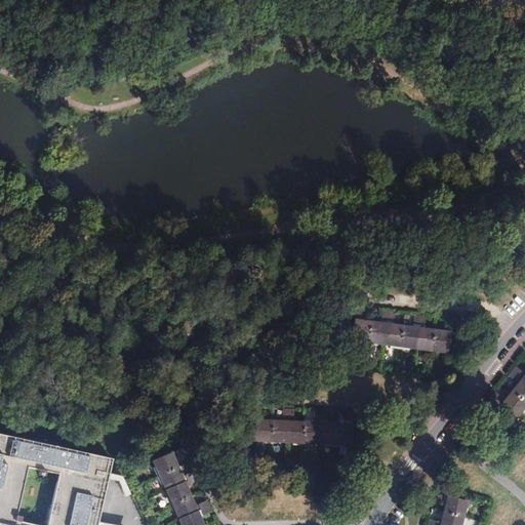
[(447,321),(439,320),(438,331),(432,330),(426,329),(419,328),(421,318),(408,316),(407,326),(400,326),(394,325),(387,324),(388,314),(377,312),(376,322),(369,321),(362,320),(355,319),(356,309),(351,309),(347,338),(443,352),(447,321)]
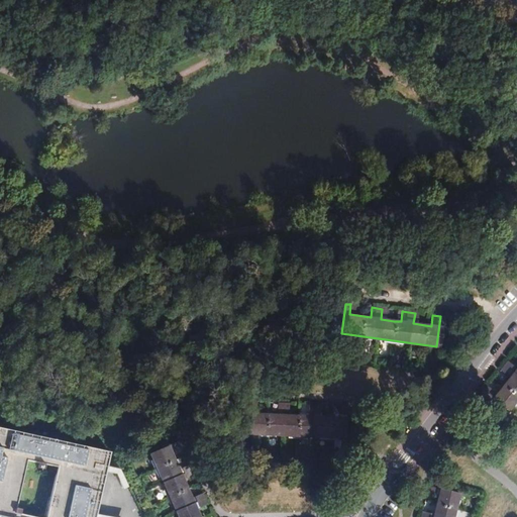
[(511,378),(516,371),(516,367),(509,360),(501,370),(511,378)]
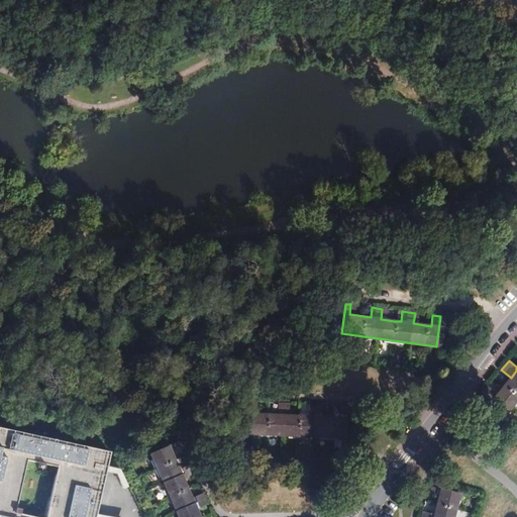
[(516,371),(511,378),(506,384),(502,389),(497,395),(488,387),(484,392),(507,411),(516,399),(516,371)]
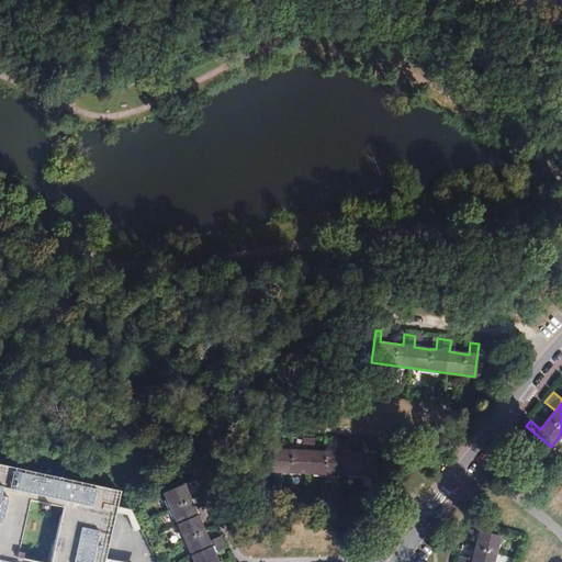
[(372,476),(373,445),(363,444),(362,454),(357,454),(350,454),(345,454),(346,442),(330,442),(330,453),(324,452),(317,452),(310,452),(311,441),(294,440),(294,451),(288,451),(281,450),(277,450),(277,439),(266,439),(265,471),(372,476)]
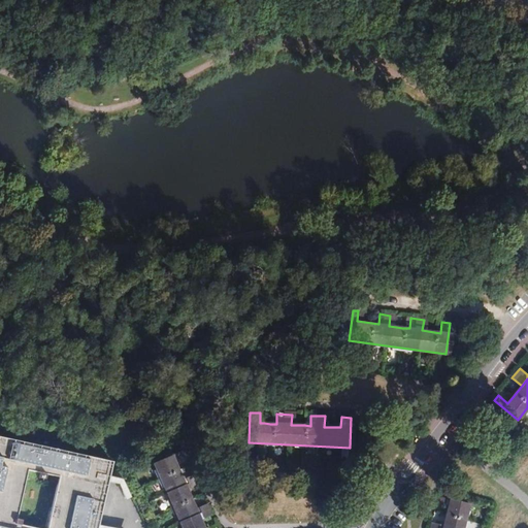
[(99,527),(112,462),(0,435),(0,527),(99,527)]
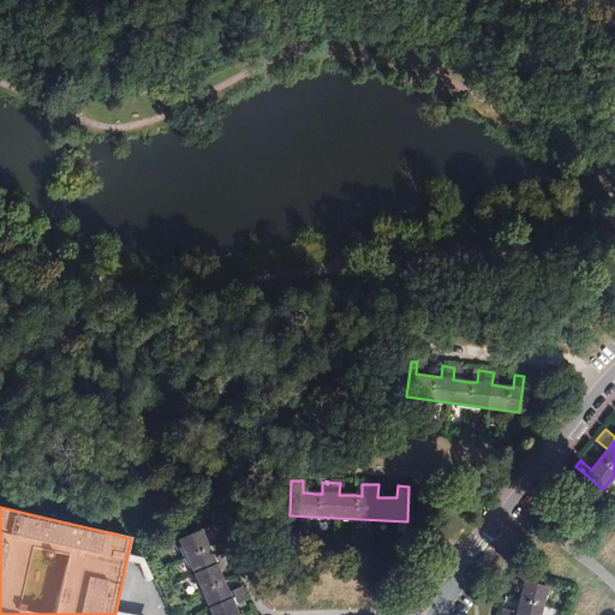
[(203,523),(174,536),(173,538),(206,614),(230,614),(226,605),(238,602),(232,585),(218,590),(215,583),(213,574),(209,567),(221,563),(216,551),(206,556),(202,549),(199,542),(196,535),(207,530),(203,523)]
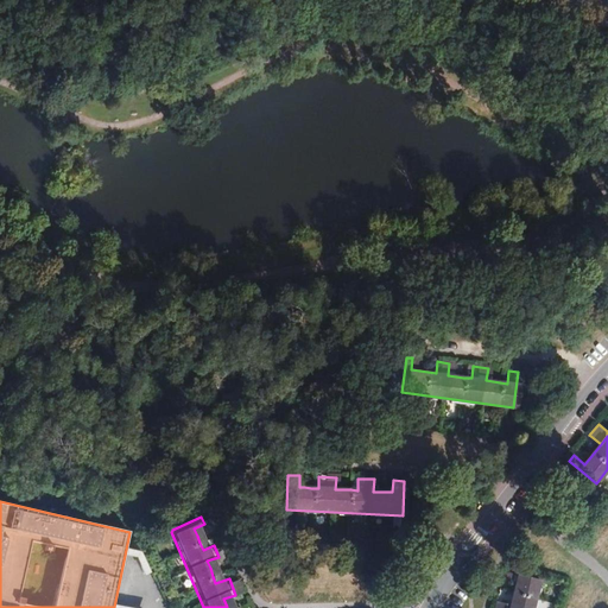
[(514,583),(517,574),(501,569),(499,578),(514,583)]
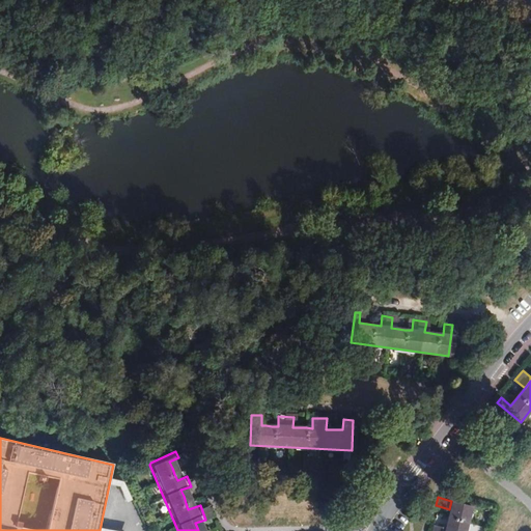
[(462,530),(469,505),(451,501),(449,509),(447,515),(445,522),(443,528),(442,530),(462,530)]
